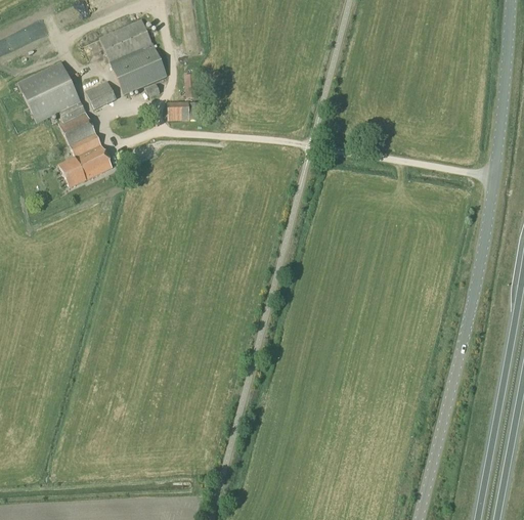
[(124,94),(162,78),(167,75),(153,43),(141,17),(98,36),(110,61),(123,93),(124,93),(124,94)]
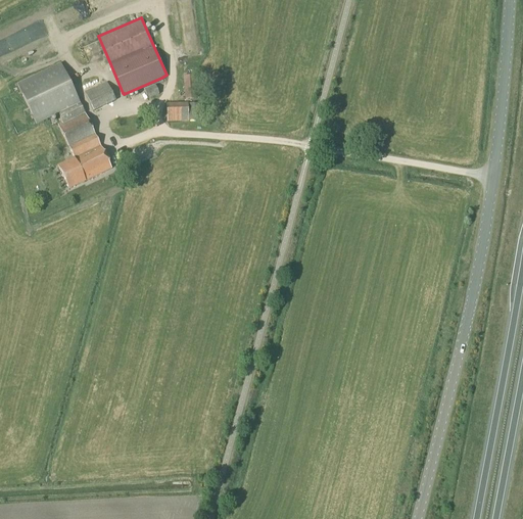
[(58,122),(75,155),(58,163),(68,187),(85,179),(85,178),(111,166),(100,143),(60,61),(17,82),(36,122),(58,110),(62,121),(58,122)]
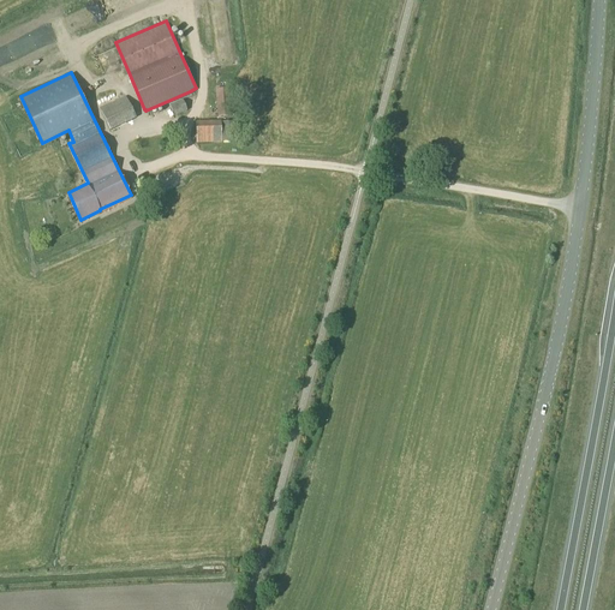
[(111,127),(136,115),(125,93),(99,105),(111,127)]
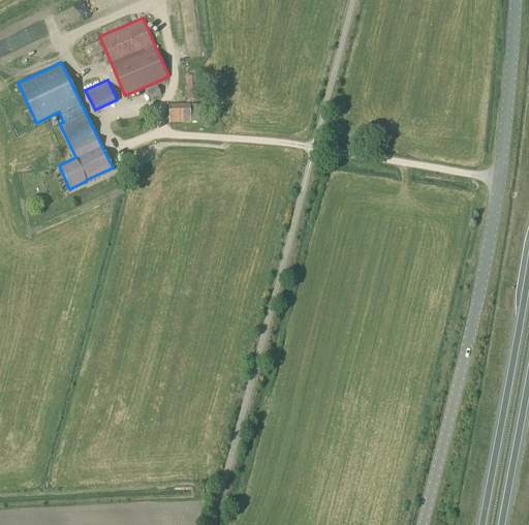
[(150,97),(161,93),(157,83),(146,88),(150,97)]
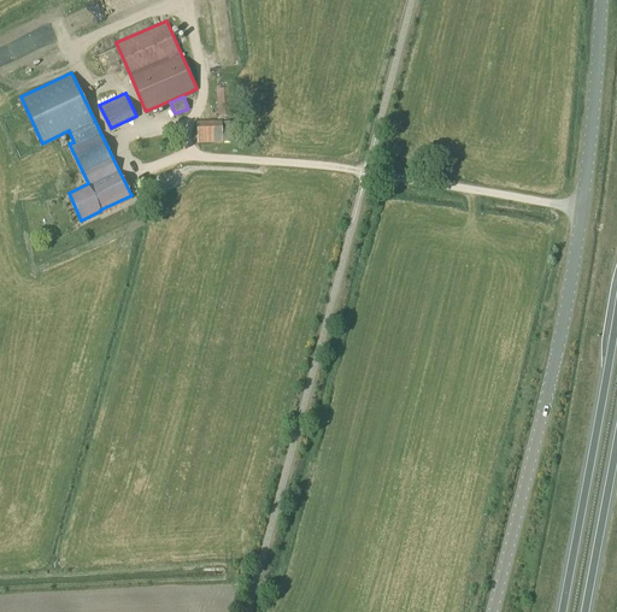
[(222,119),(222,118),(197,118),(197,140),(222,140),(238,139),(236,119),(222,119)]
